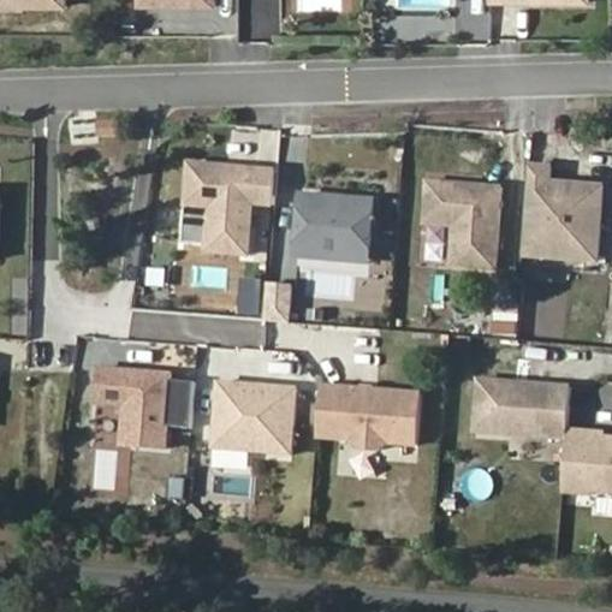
[(254,165),(186,159),(183,201),(209,203),(206,245),(247,249),(254,165)]
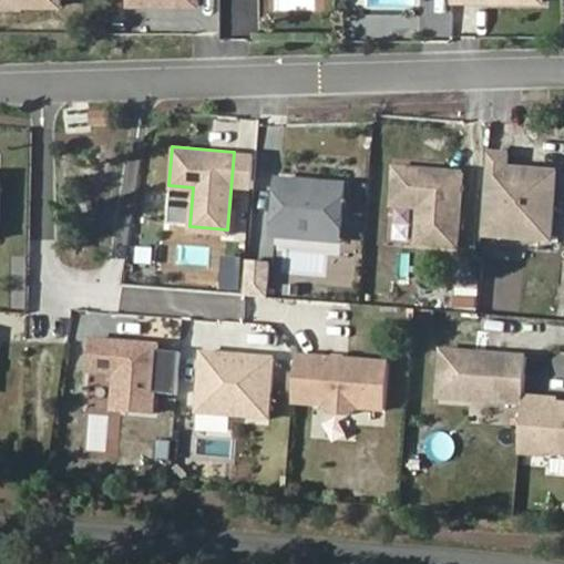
[(505,150),(485,149),(479,231),(549,236),(554,168),(504,164),(505,150)]
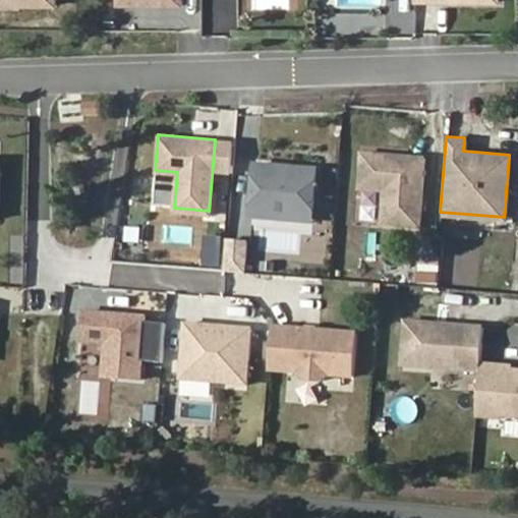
[(422,155),(360,151),(357,185),(382,187),(379,221),(417,224),(422,155)]
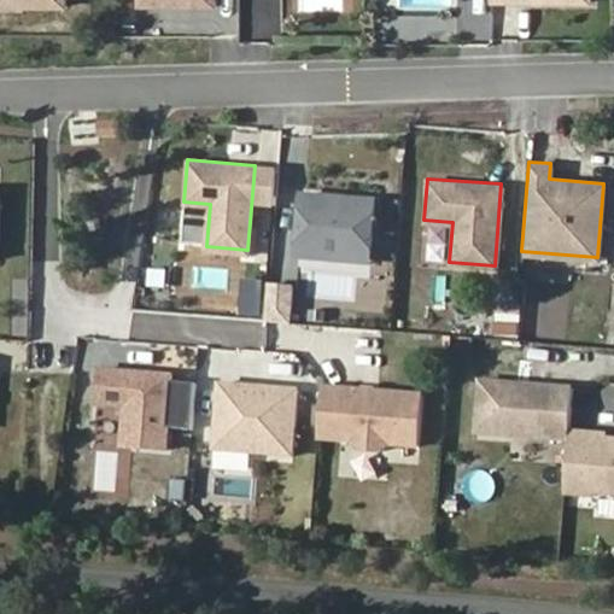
[(373,197),(300,191),(296,252),(350,257),(352,238),(369,239),(373,197)]
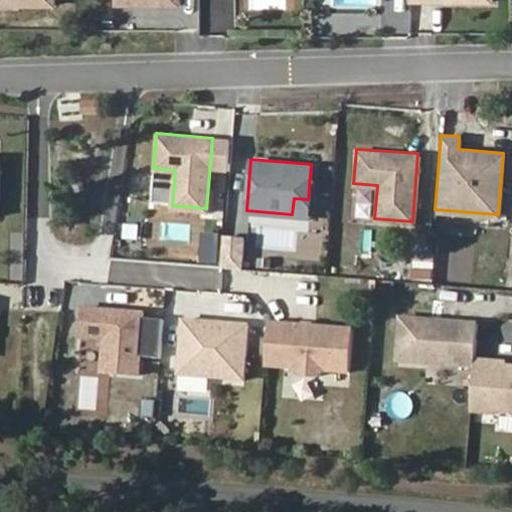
[(246,235),(221,234),(219,265),(244,267),(246,235)]
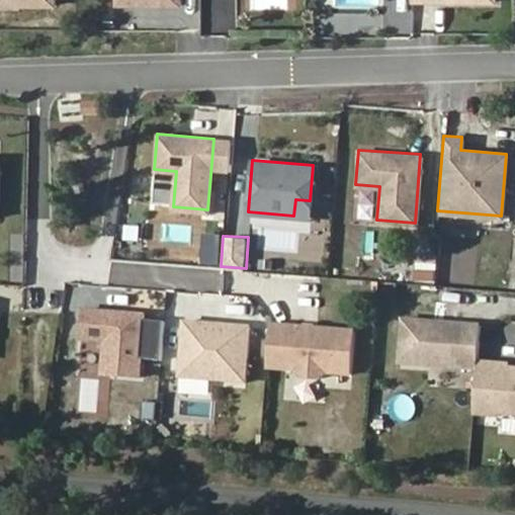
[(144,312),(80,307),(78,336),(104,338),(101,370),(138,373),(144,312)]
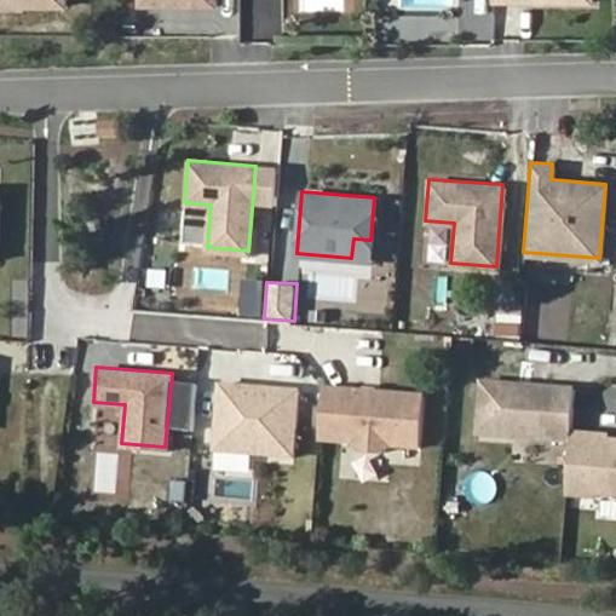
[(569,429),(573,385),(479,378),(476,430),(568,437),(569,429)]
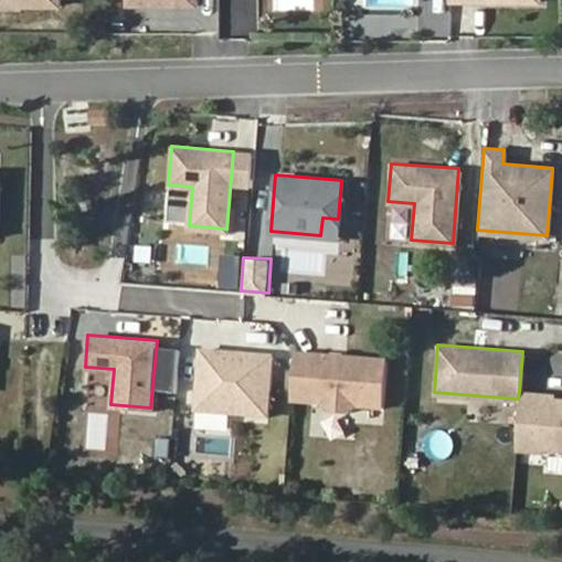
[(272,352),(199,347),(195,401),(229,403),(228,410),(267,413),(272,352)]
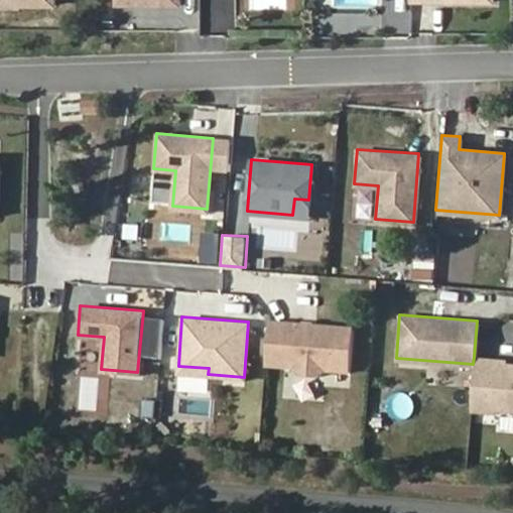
[(351,328),(286,322),(282,364),(292,365),(298,372),(315,373),(323,367),(348,369),(351,328)]
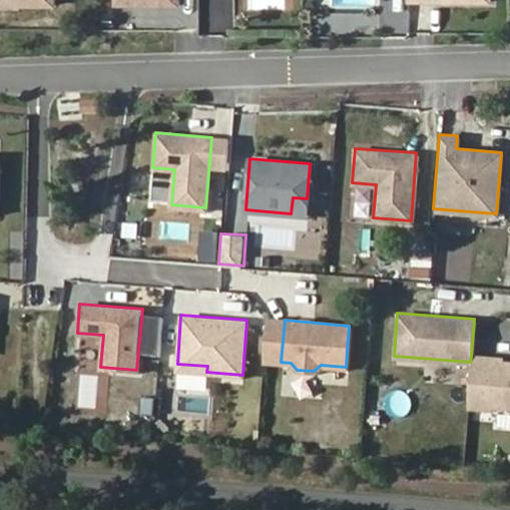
[(489,356),(471,355),(470,362),(467,406),(492,408),(492,405),(509,406),(509,361),(489,360),(489,356)]
